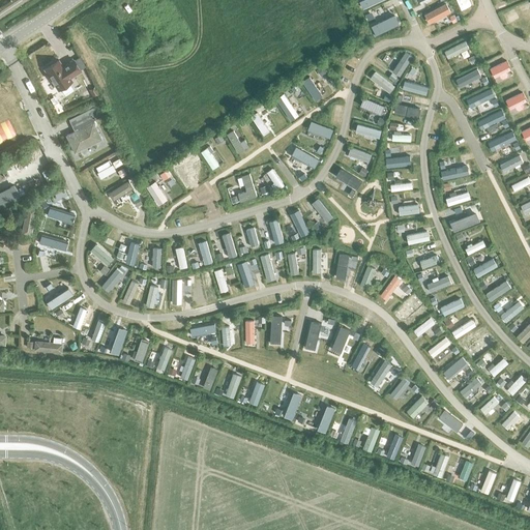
[(507,22),(529,11),(526,2),(503,11),(507,22)]
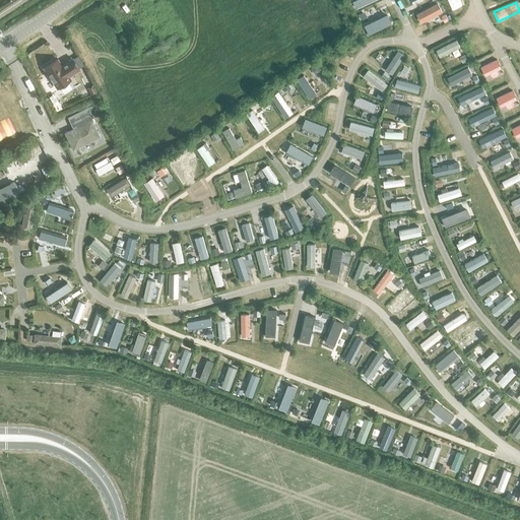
[(420,19),(434,12),(431,7),(417,13),(420,19)]
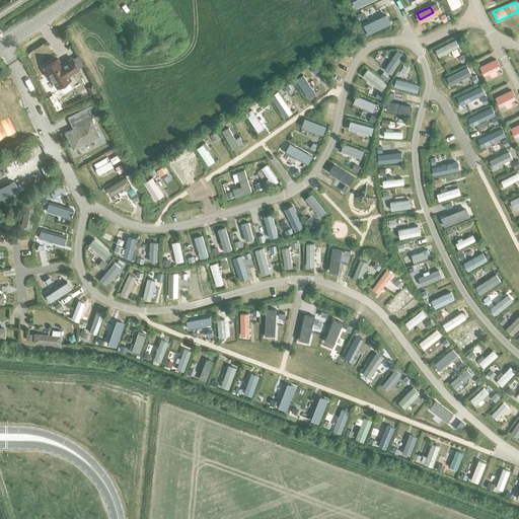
[(369,29),(386,21),(384,16),(367,24),(369,29)]
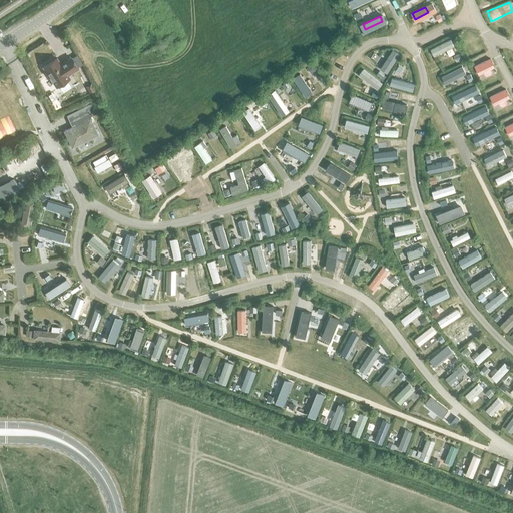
[(450,46),(433,55),(436,60),(446,55),(447,58),(453,55),(451,52),(452,51),(450,46)]
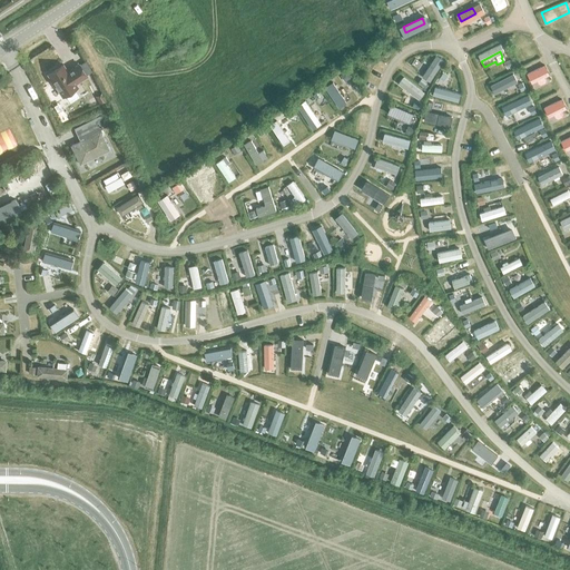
[(430,80),(441,65),(434,60),(423,76),(430,80)]
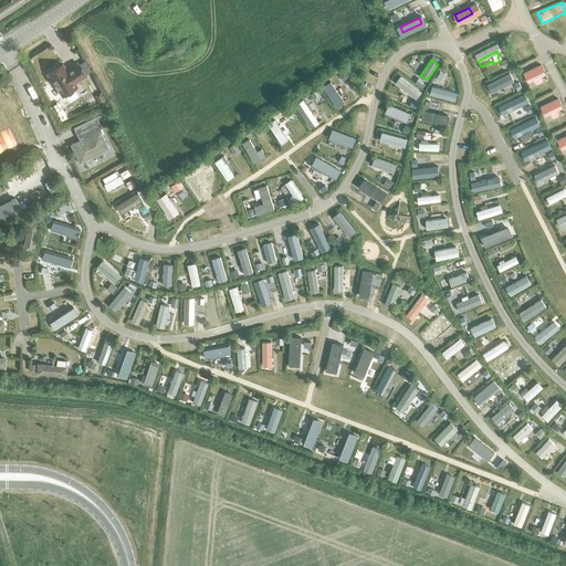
[(74,83),(85,75),(77,63),(71,69),(71,70),(67,72),(62,64),(48,74),(61,96),(76,86),(74,83)]
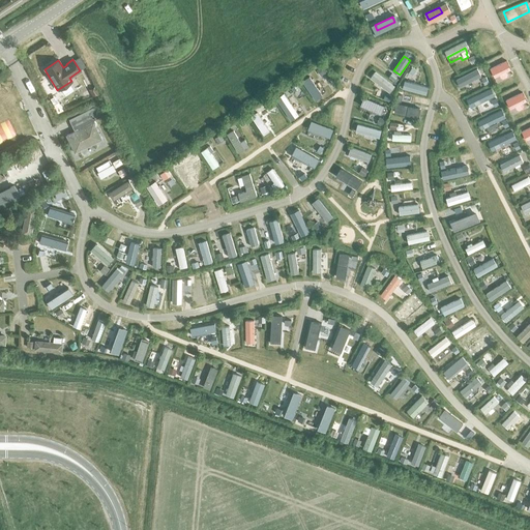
[(474,70),(458,78),(461,84),(472,79),(473,81),(478,79),(474,70)]
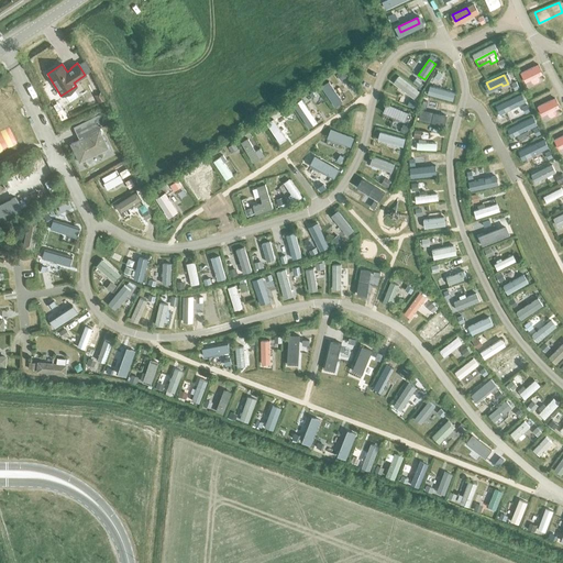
[(411,87),(398,76),(394,81),(401,87),(399,90),(405,95),(407,91),(408,92),(411,87)]
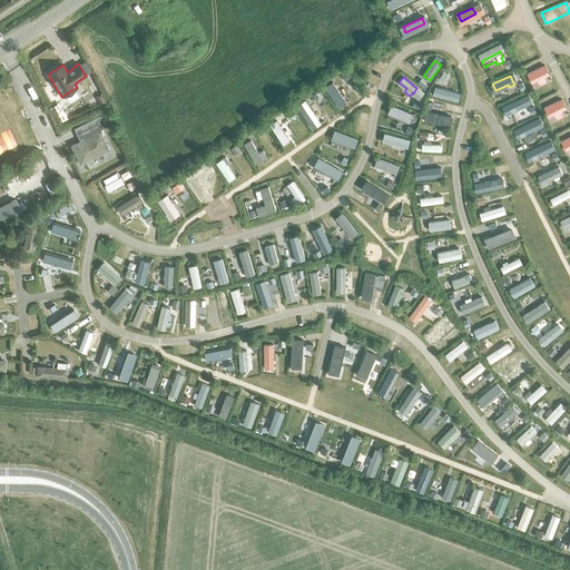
[(325,87),(338,107),(345,102),(335,89),(338,87),(335,81),(332,84),(332,82),(325,87)]
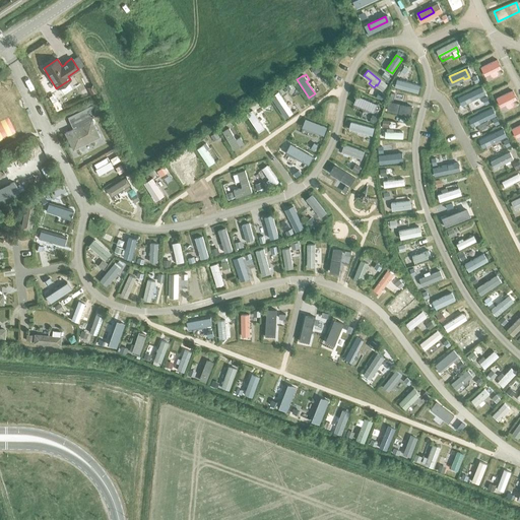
[(398,87),(413,91),(415,85),(406,83),(407,80),(401,78),(400,81),(399,81),(398,87)]
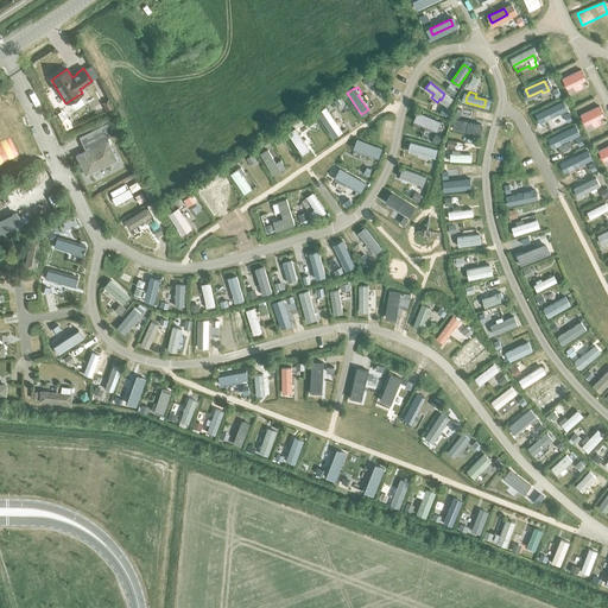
[(113,108),(108,100),(102,103),(106,112),(113,108)]
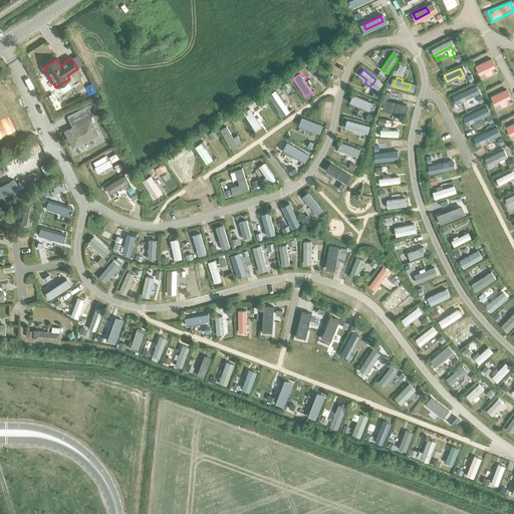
[(471,87),(454,96),(456,101),(468,96),(469,99),(474,96),(472,93),(474,93),(471,87)]
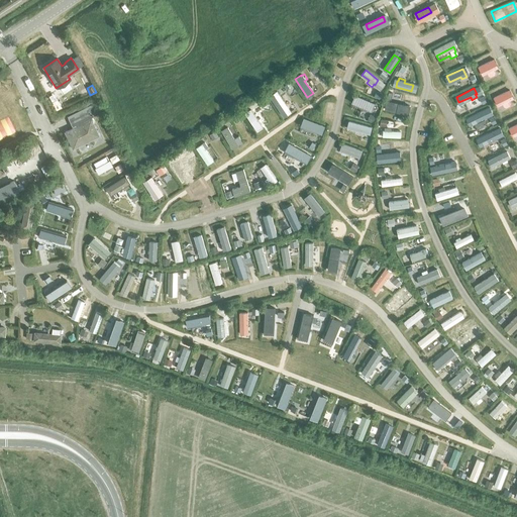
[(272,100),(282,114),(288,110),(282,101),(286,98),(285,96),(280,99),(278,96),(272,100)]
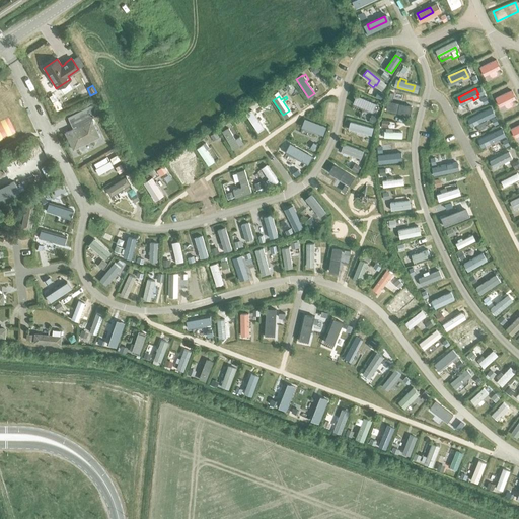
[(372,102),(357,96),(354,101),(364,105),(363,108),(368,110),(369,108),(370,108),(372,102)]
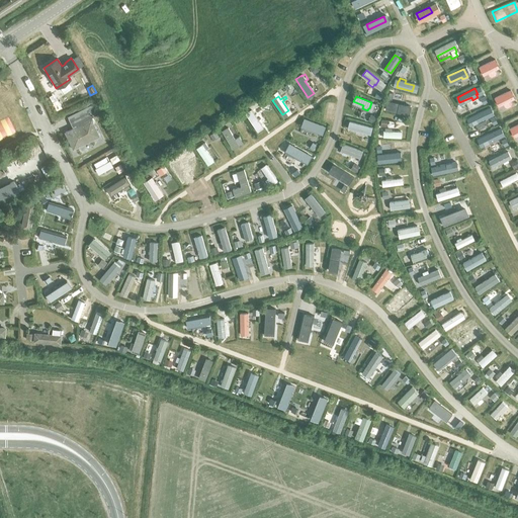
[(386,109),(405,113),(406,107),(395,105),(396,103),(392,102),(391,104),(389,103),(386,109)]
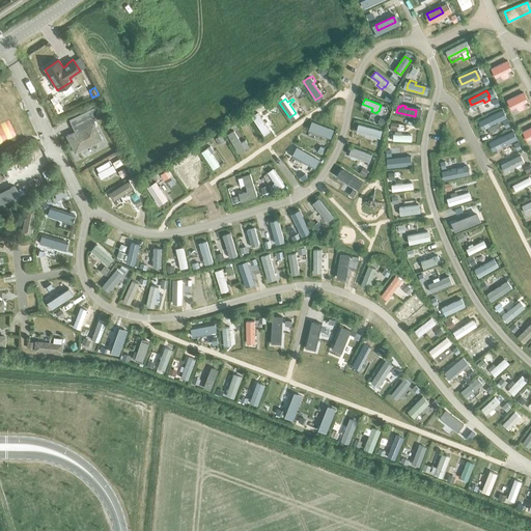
[(100,117),(94,108),(89,111),(93,119),(100,117)]
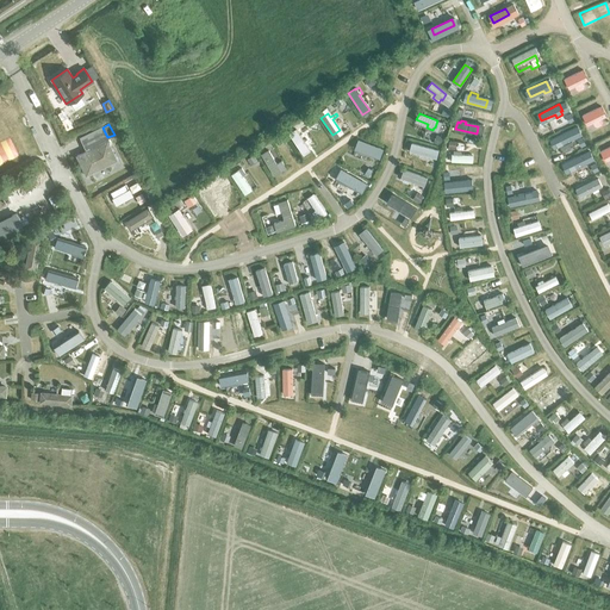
[(290,134),(304,155),(310,150),(296,129),(290,134)]
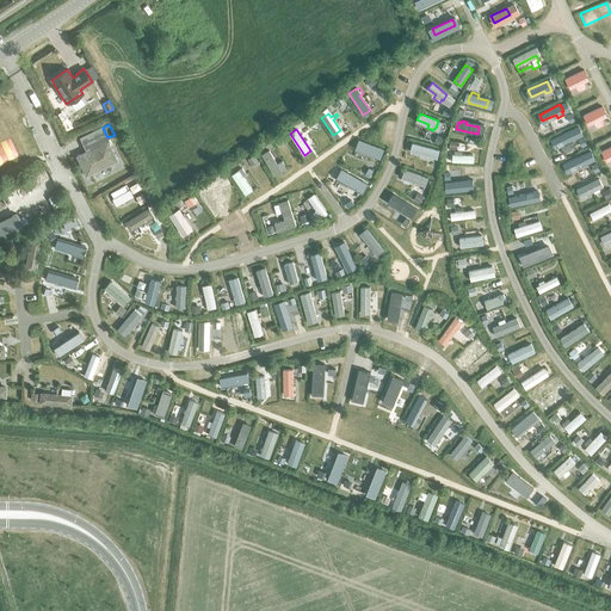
[(566,133),(553,140),(556,146),(562,142),(565,146),(571,142),(569,139),(566,133)]
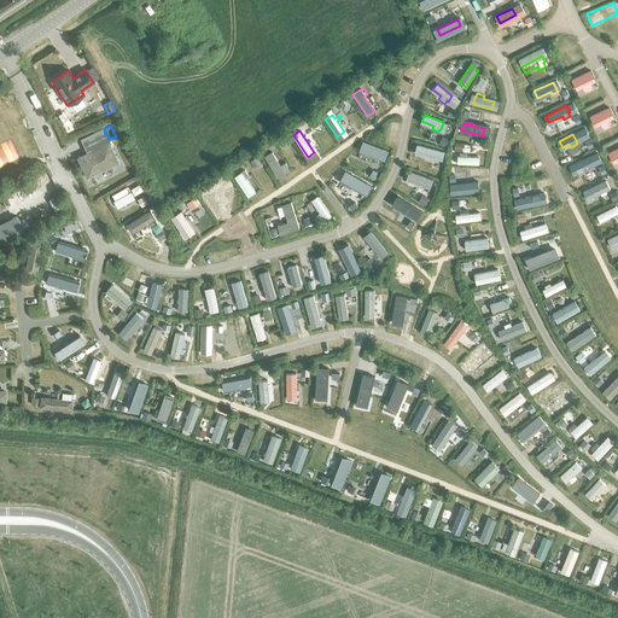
[(109,141),(76,157),(87,179),(120,163),(109,141)]
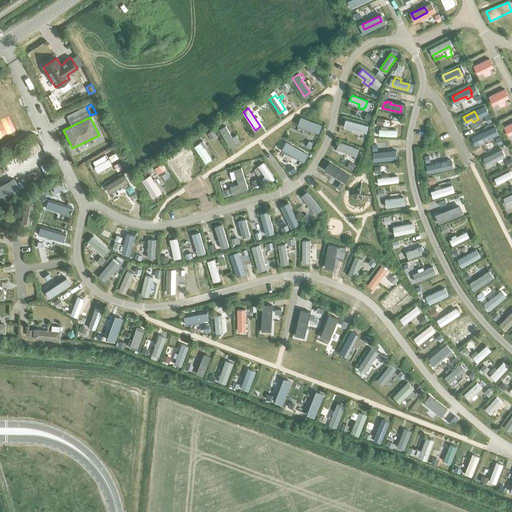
[(320,125),(303,118),(301,124),(318,130),(320,125)]
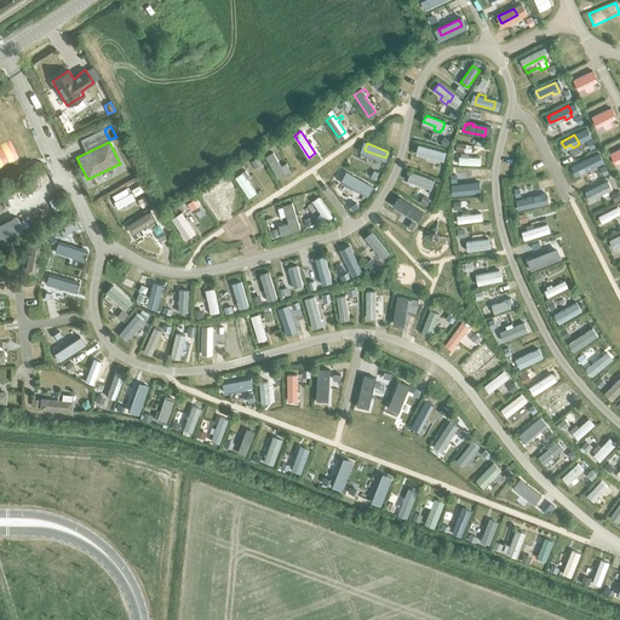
[(417,154),(443,161),(446,153),(419,145),(417,154)]
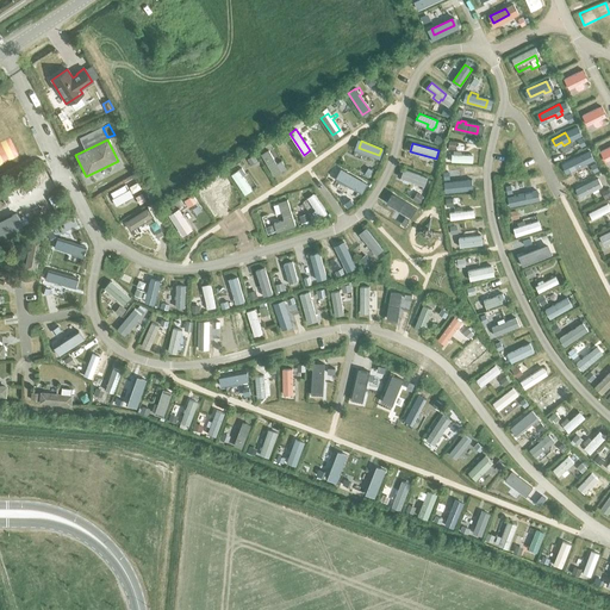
[(274,175),(287,168),(282,161),(277,163),(268,149),(261,154),(274,175)]
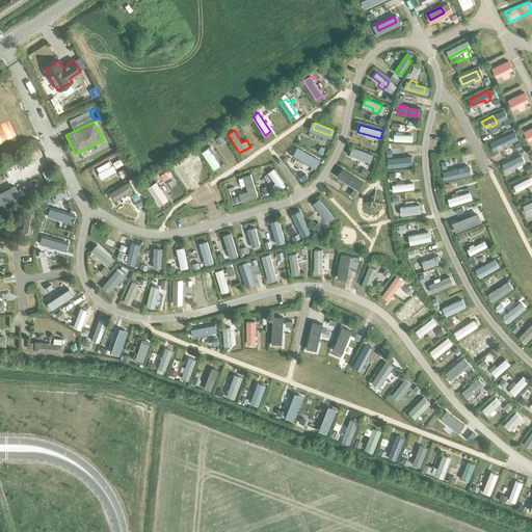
[(394,140),(411,141),(413,135),(402,135),(402,131),(396,131),(396,134),(394,134),(394,140)]
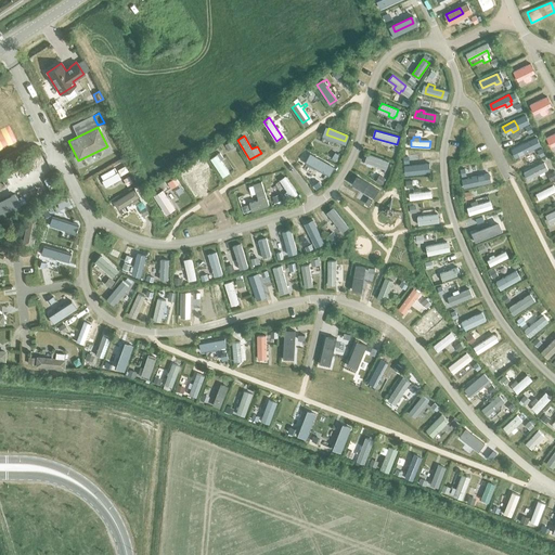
[(529,140),(513,149),(516,155),(532,146),(529,140)]
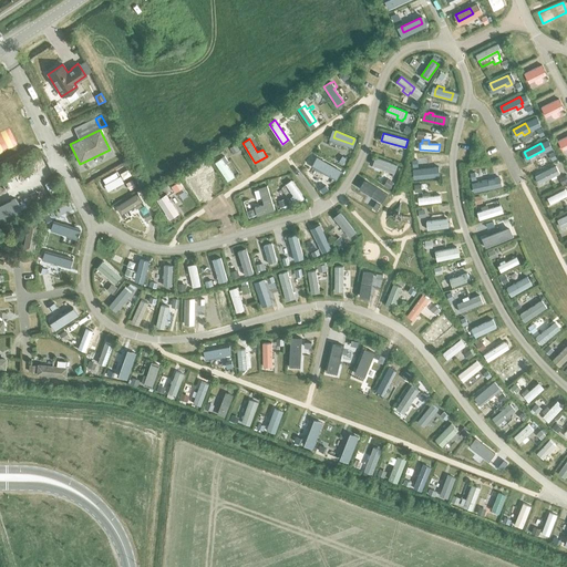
[(215,162),(227,181),(234,176),(226,164),(228,162),(225,156),(215,162)]
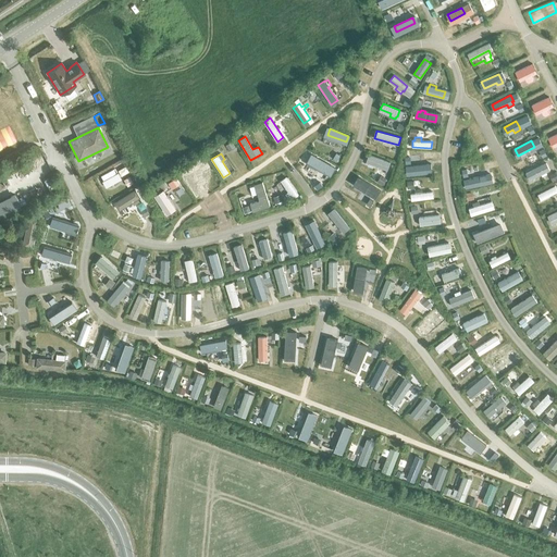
[(386,161),(367,153),(364,161),(368,162),(367,164),(372,166),(373,164),(383,168),(386,161)]
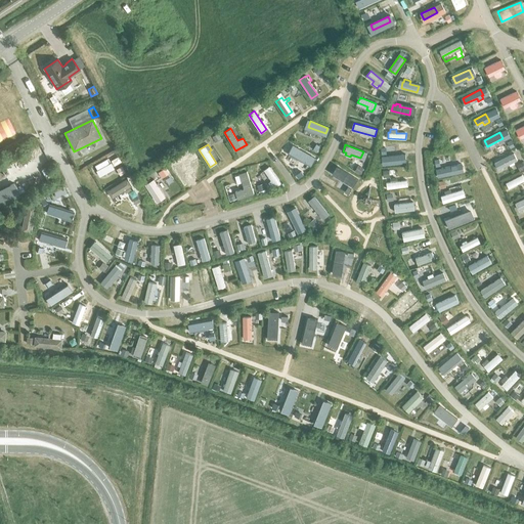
[(314,158),(295,146),(292,153),(304,160),(302,162),(308,166),(309,163),(310,164),(312,161),(313,161),(315,158),(314,158)]
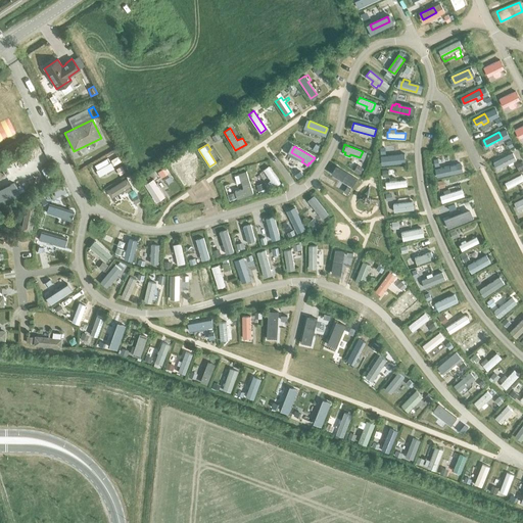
[(387,164),(406,162),(405,155),(396,156),(396,153),(389,154),(390,157),(386,157),(387,164)]
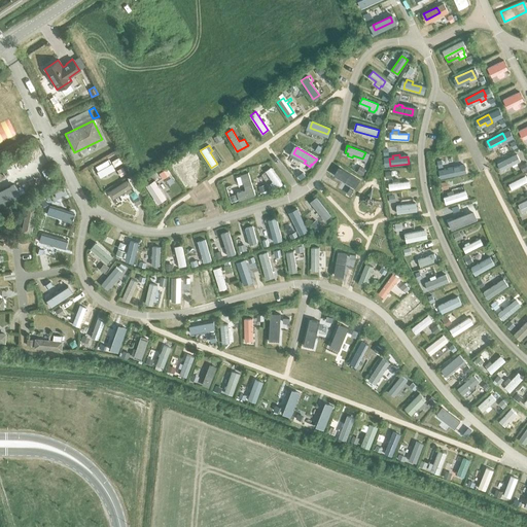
[(514,154),(497,163),(500,169),(510,164),(511,167),(518,163),(514,154)]
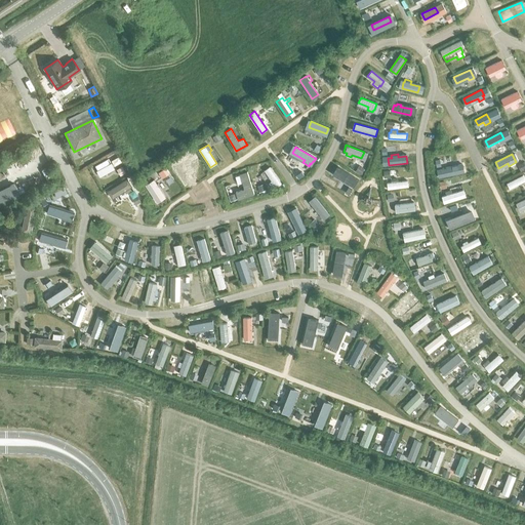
[(171,166),(185,186),(190,182),(176,162),(171,166)]
